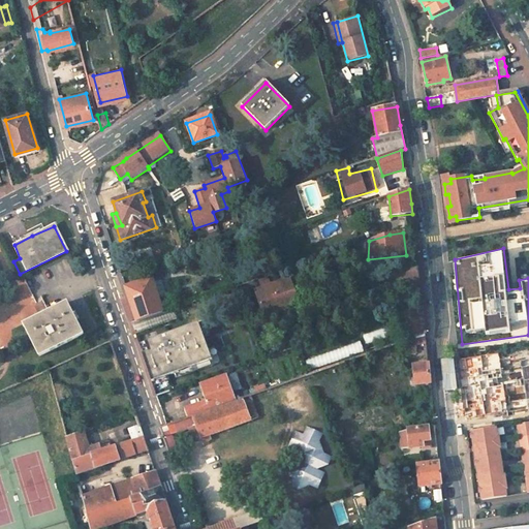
[(417,266),(382,278),(386,288),(418,277),(417,266)]
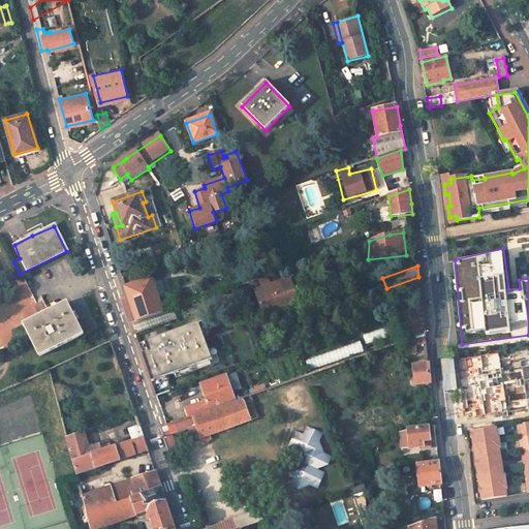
[(151,278),(125,286),(130,302),(137,322),(162,313),(151,278)]
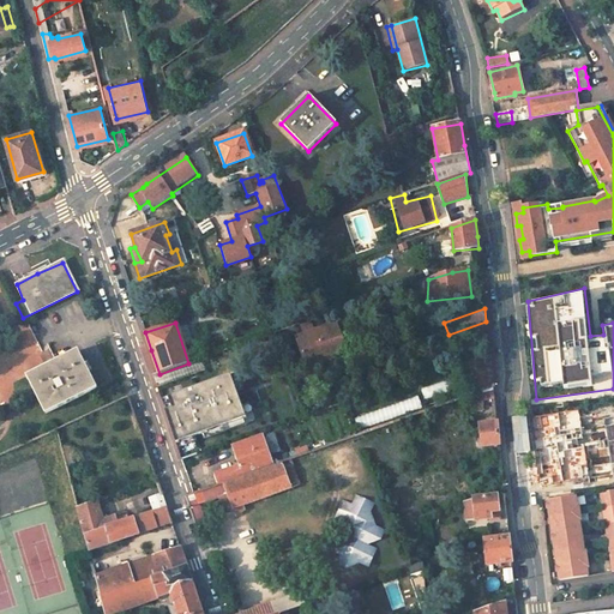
[(343,351),(333,324),(294,337),(304,365),(343,351)]
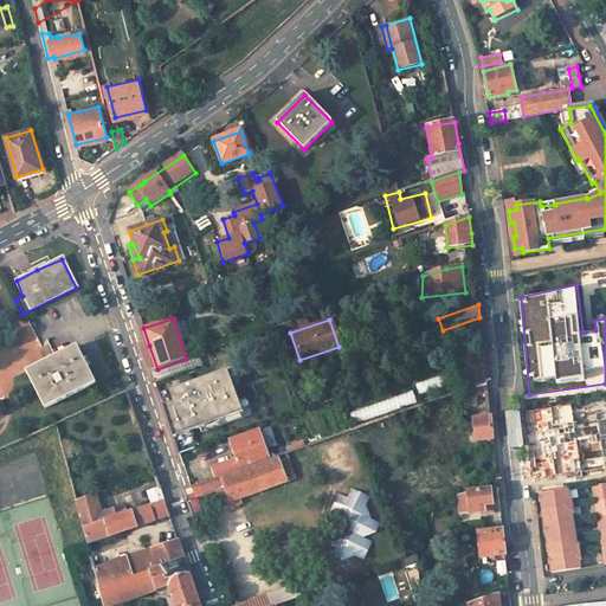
[(49,360),(27,371),(45,407),(96,382),(84,359),(77,346),(49,360)]
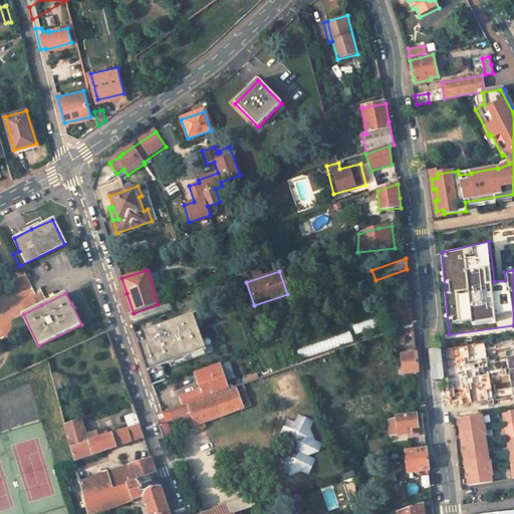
[(410,298),(384,307),(393,332),(396,331),(413,325),(412,312),(410,298)]
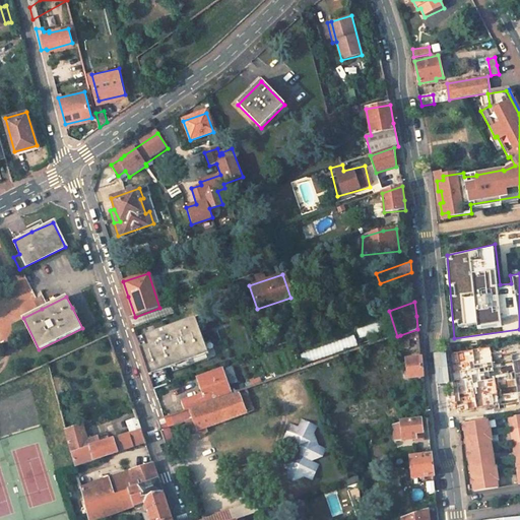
[(137,339),(149,376),(209,354),(196,318),(137,339)]
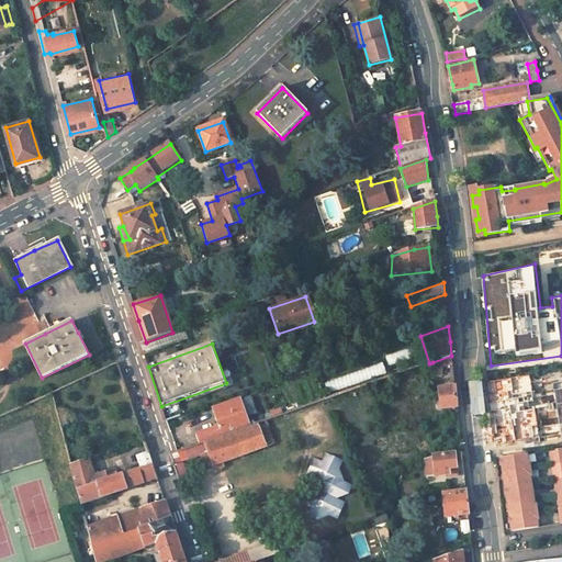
[(383,356),(388,367),(405,360),(401,350),(383,356)]
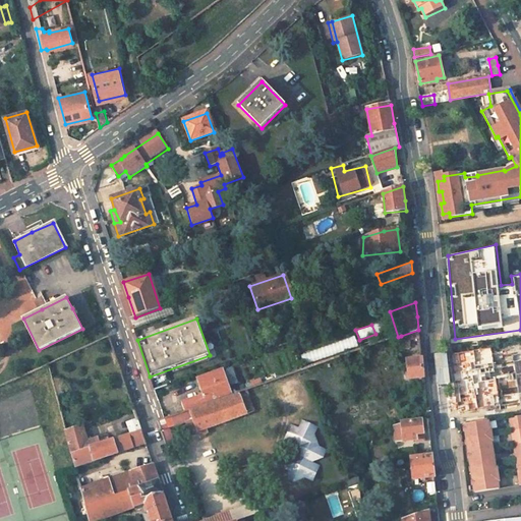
[(418,330),(401,336),(403,341),(409,339),(419,337),(418,330)]
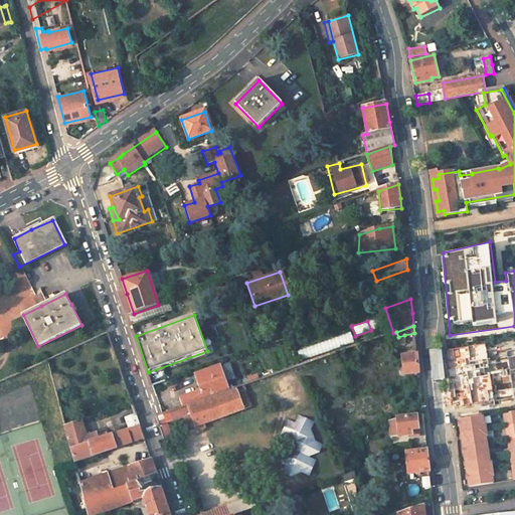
[(302,357),(353,346),(350,334),(299,345),(302,357)]
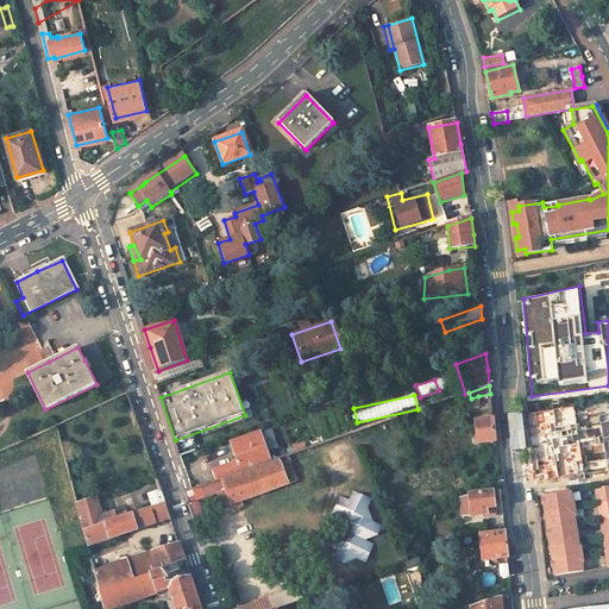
[(608,405),(598,407),(608,465),(608,405)]
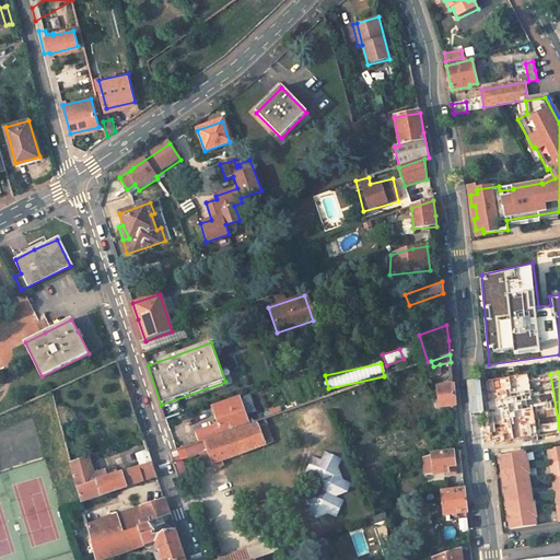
[(529,376),(485,382),(493,444),(538,438),(529,376)]
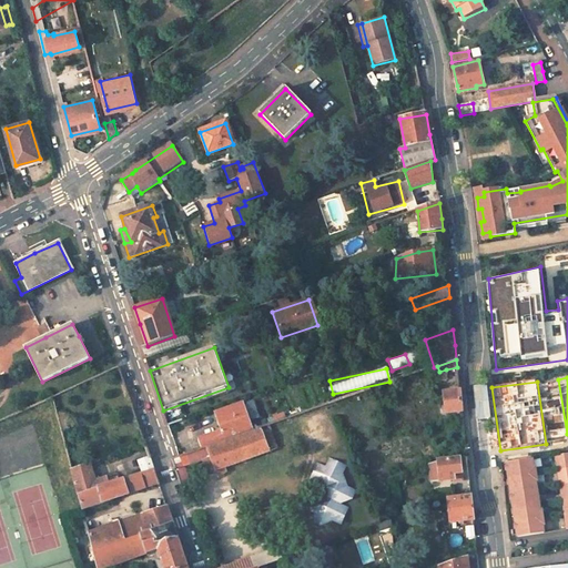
[(459,393),(444,394),(446,413),(462,411),(459,393)]
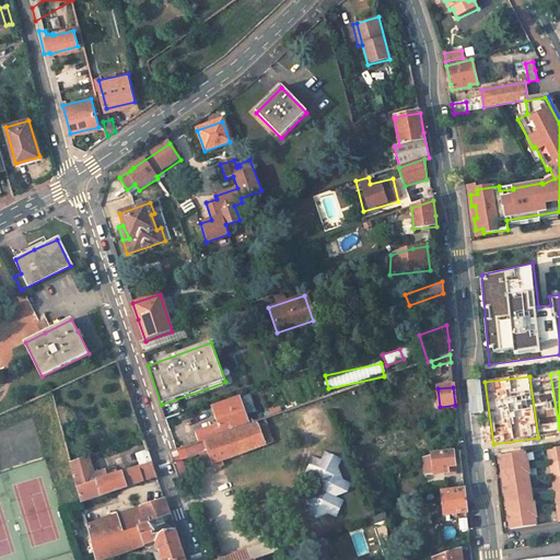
[(58,395),(54,396),(61,424),(68,423),(63,405),(61,405),(58,395)]
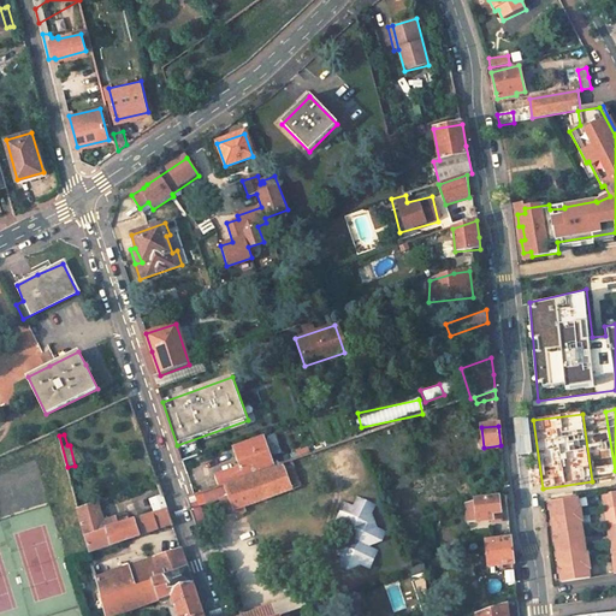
[(262,439),(234,449),(240,467),(214,477),(218,487),(273,468),(262,439)]
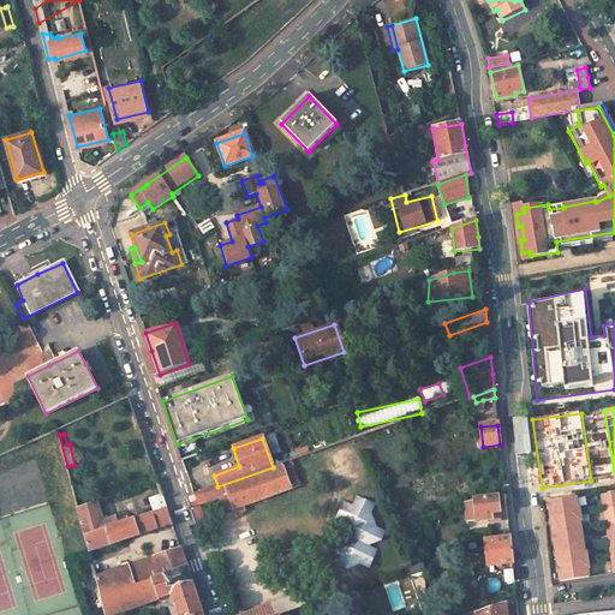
[(218,487),(202,493),(206,502),(219,499),(225,512),(237,507),(239,514),(244,511),(243,506),(290,489),(281,466),(280,465),(273,467),(218,487)]
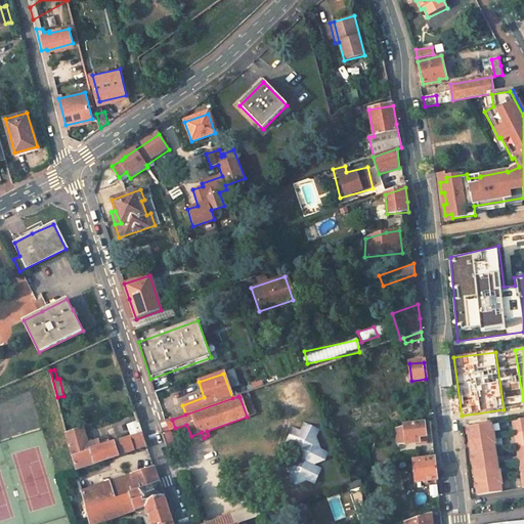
[(523,418),(511,421),(513,434),(523,432),(523,418)]
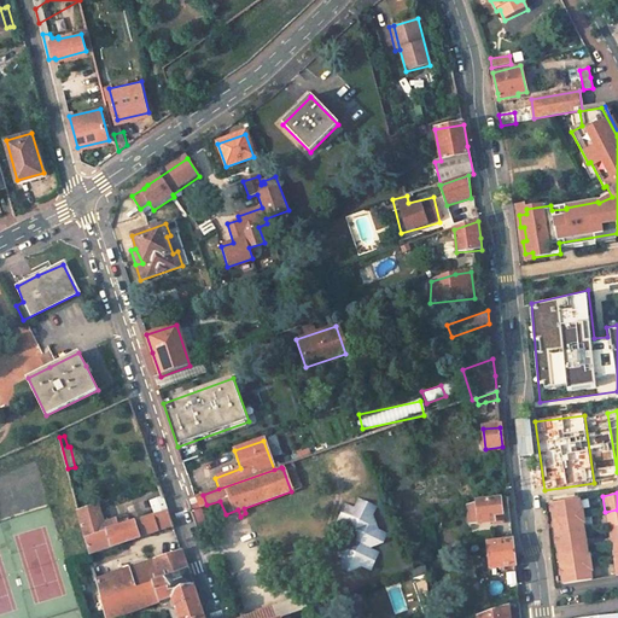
[(104,502),(79,511),(89,554),(173,525),(164,501),(163,497),(153,501),(157,513),(118,526),(117,519),(104,523),(100,509),(106,508),(104,502)]
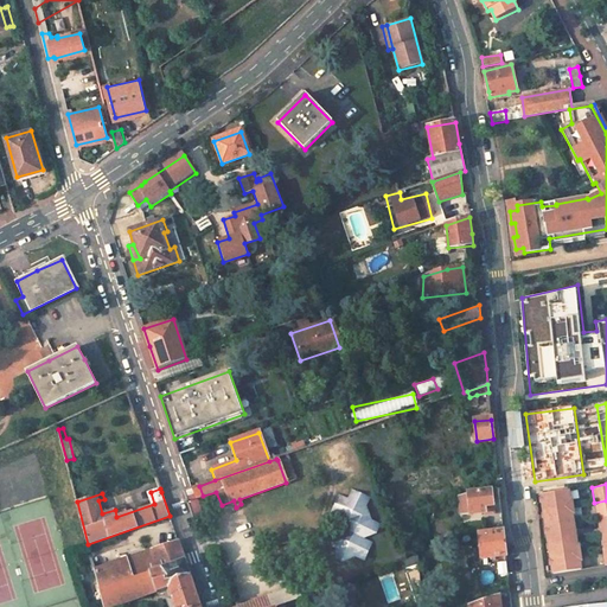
[(191,489),(183,492),(191,516),(199,513),(191,489)]
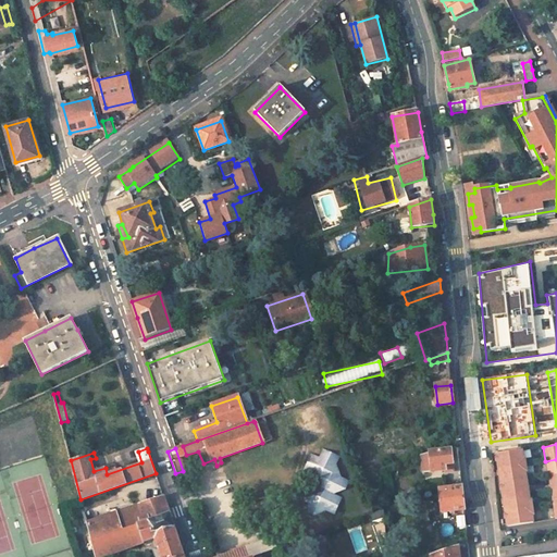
[(497,469),(523,465),(522,458),(521,458),(520,450),(495,455),(497,469)]
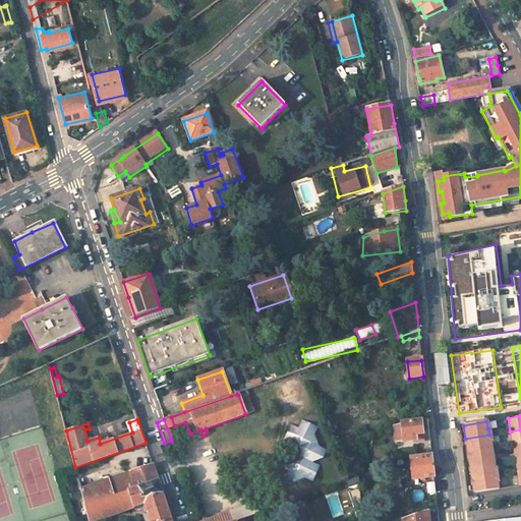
[(310,422),(287,431),(295,455),(284,459),(292,478),(303,474),(304,477),(315,472),(311,461),(324,457),(310,422)]
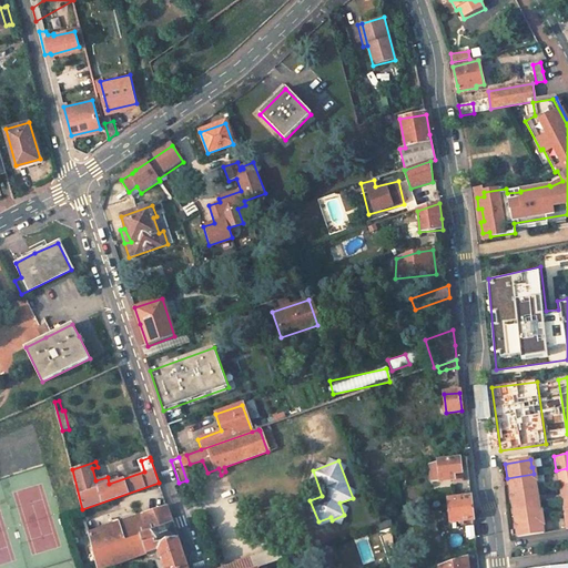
[(460,460),(438,462),(439,482),(455,480),(455,482),(462,482),(460,460)]
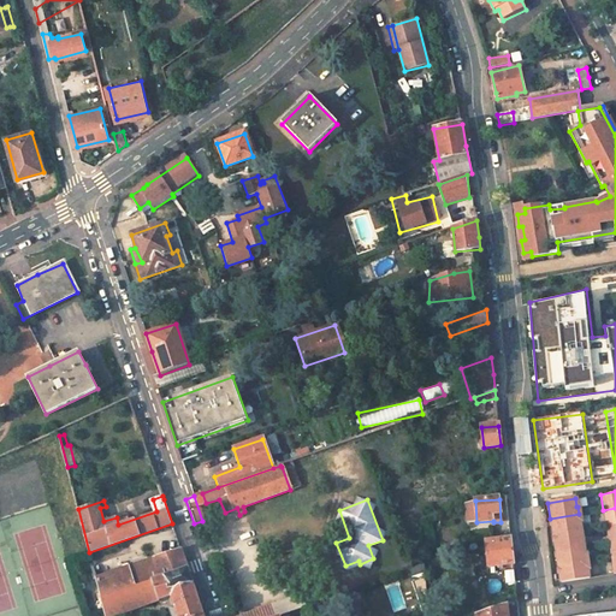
[(615,508),(603,510),(605,526),(615,525),(615,508)]
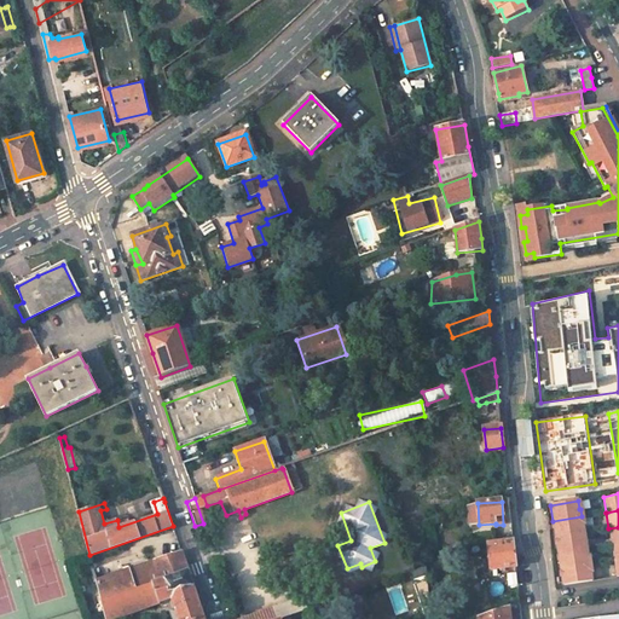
[(553,521),(555,537),(583,533),(582,524),(583,524),(582,516),(553,521)]
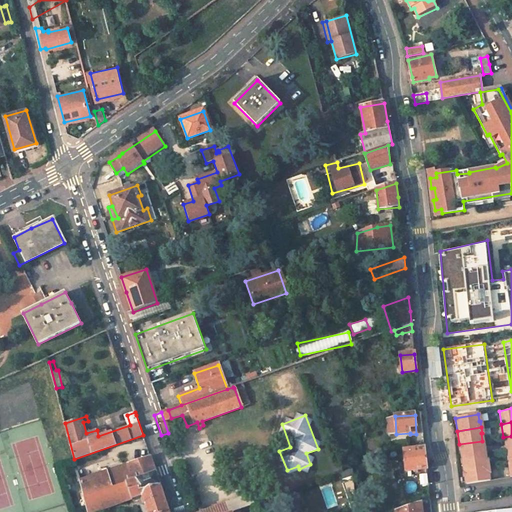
[(511,436),(503,437),(505,450),(511,448),(511,436)]
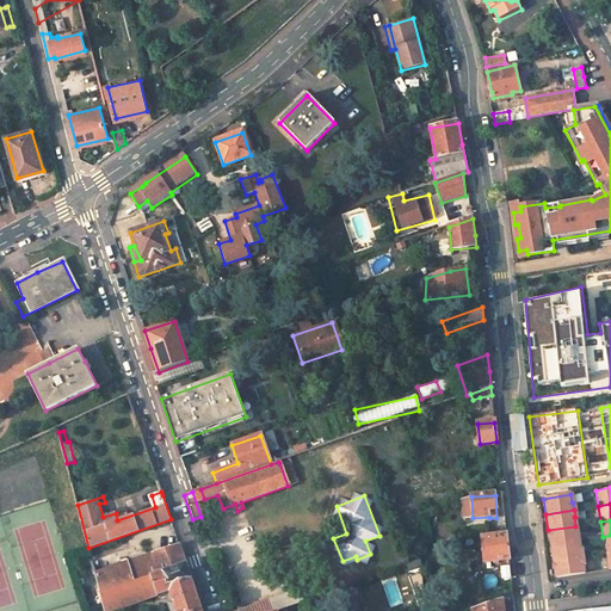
[(550,545),(578,541),(575,526),(548,530),(549,537),(550,545)]
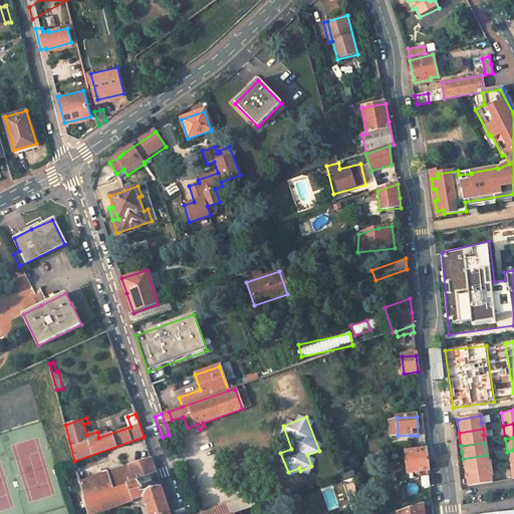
[(426,451),(406,452),(408,473),(429,471),(426,451)]
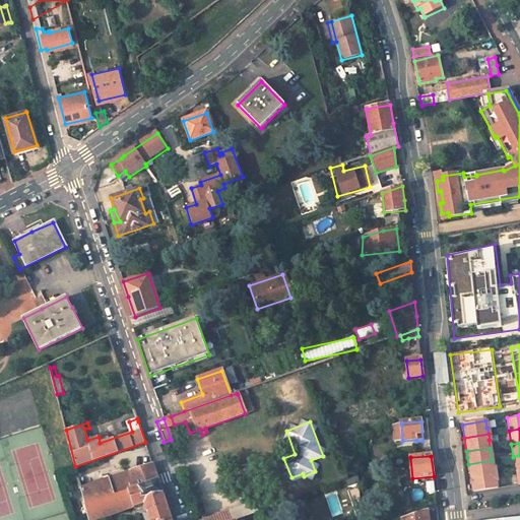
[(470,477),(495,473),(494,467),(493,467),(492,460),(468,464),(470,477)]
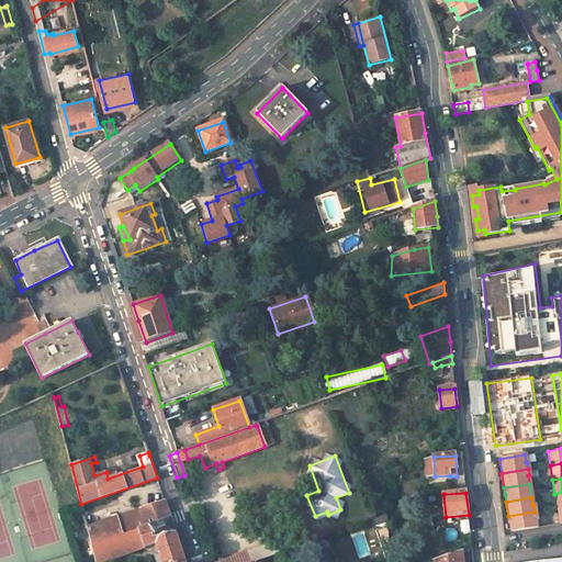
[(139,530),(145,547),(155,543),(158,551),(154,553),(157,561),(186,561),(172,524),(165,501),(141,508),(147,528),(139,530)]
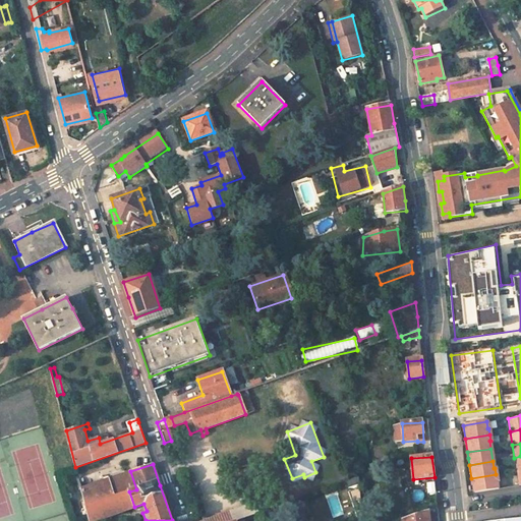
[(130,471),(96,483),(94,474),(78,479),(89,520),(95,520),(134,507),(129,491),(136,489),(130,471)]
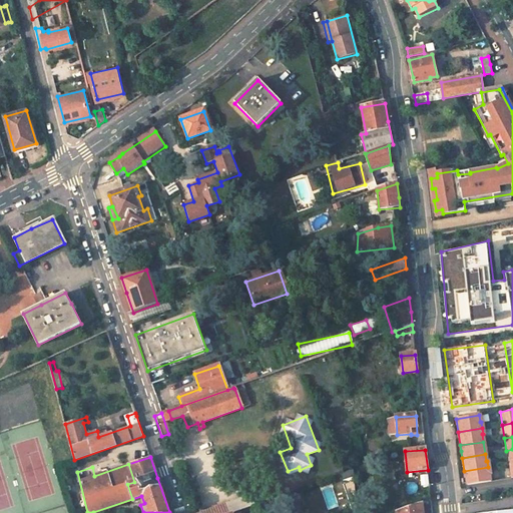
[(489,473),(488,467),(464,471),(466,484),(489,481),(488,473),(489,473)]
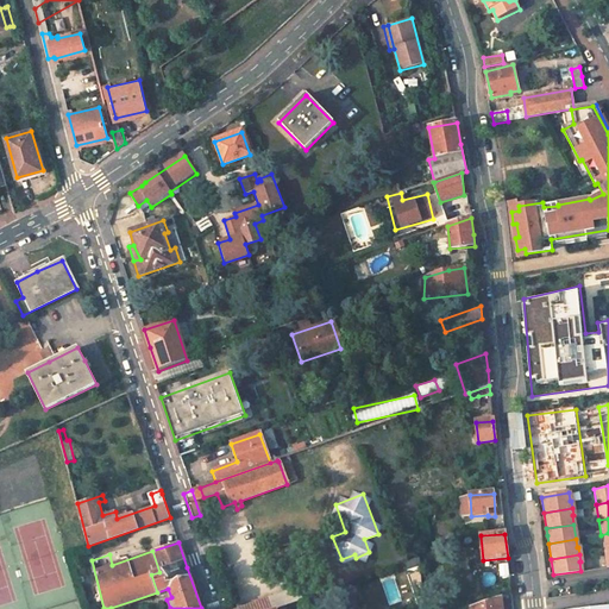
[(319,582),(242,608),(276,608),(286,606),(322,592),(319,582)]
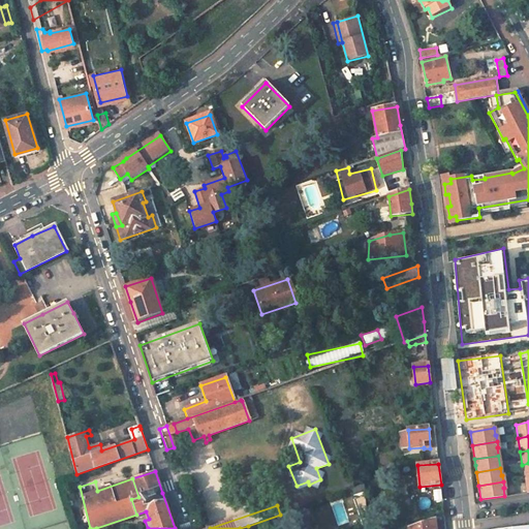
[(435,528),(435,518),(409,526),(409,528),(435,528)]
